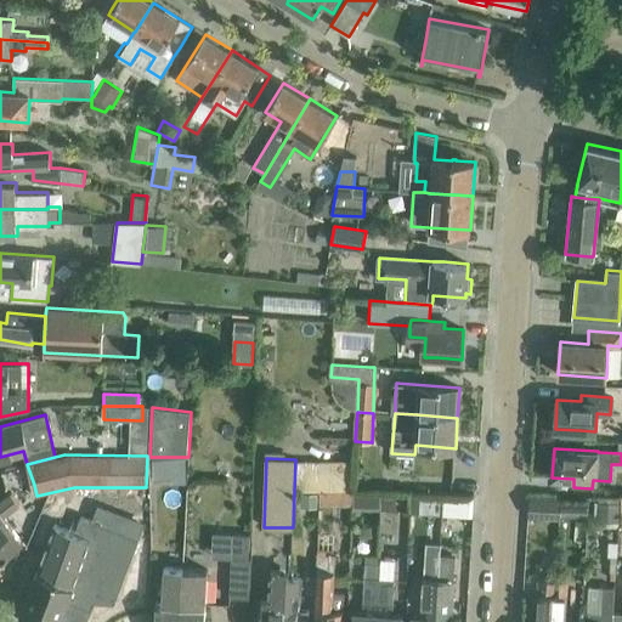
[(173,459),(152,461),(153,476),(173,475),(173,459)]
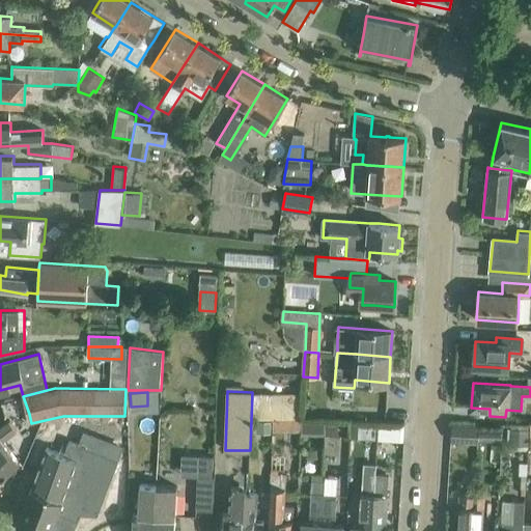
[(16,426),(10,420),(0,427),(0,477),(20,463),(3,441),(18,429),(16,426)]
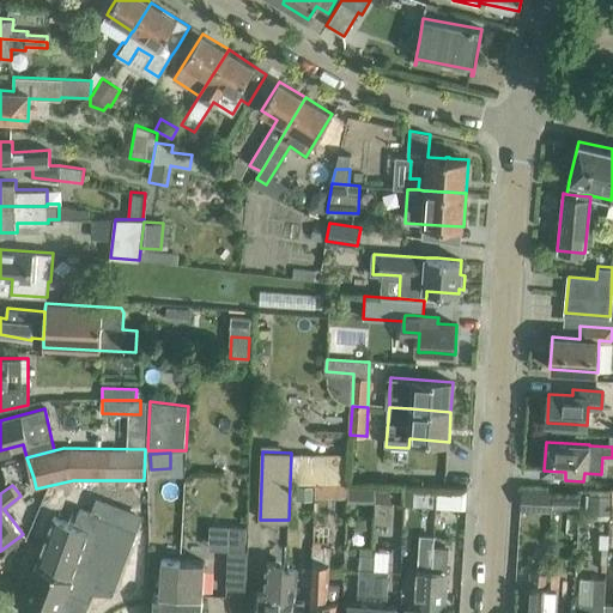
[(344,485),(320,485),(319,497),(343,498),(344,485)]
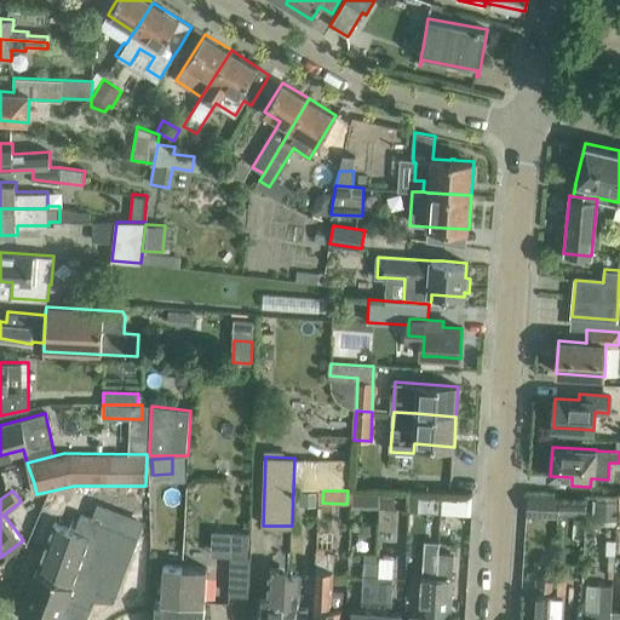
[(352,507),(379,509),(379,492),(352,492),(352,507)]
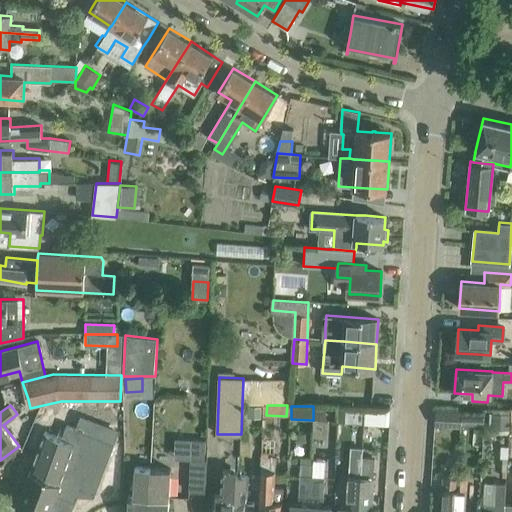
[(462,410),(437,409),(436,425),(461,426),(462,410)]
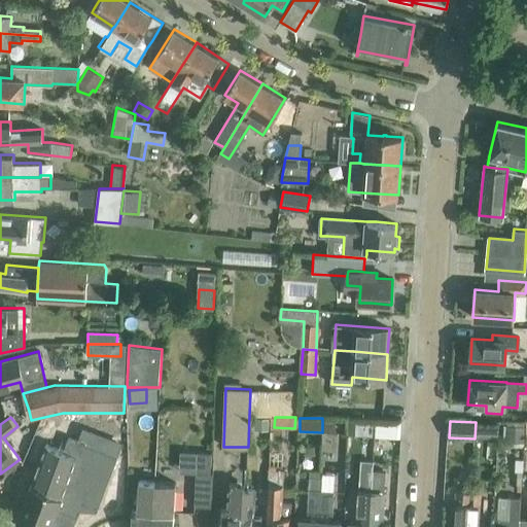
[(356,432),(371,432),(371,423),(356,422),(356,432)]
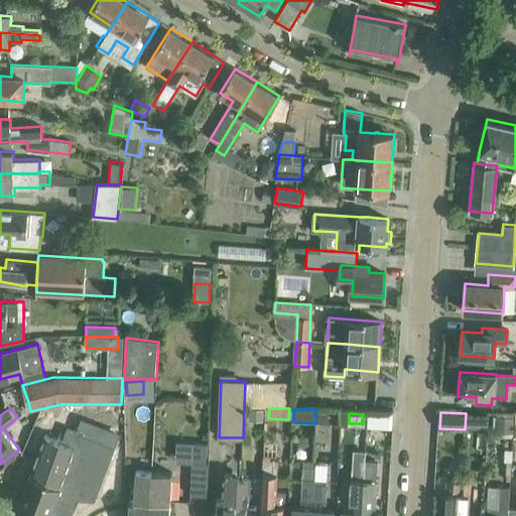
[(115,446),(67,429),(61,441),(45,434),(15,514),(19,515),(70,515),(77,497),(82,498),(83,497),(86,498),(89,497),(96,499),(104,476),(115,446)]
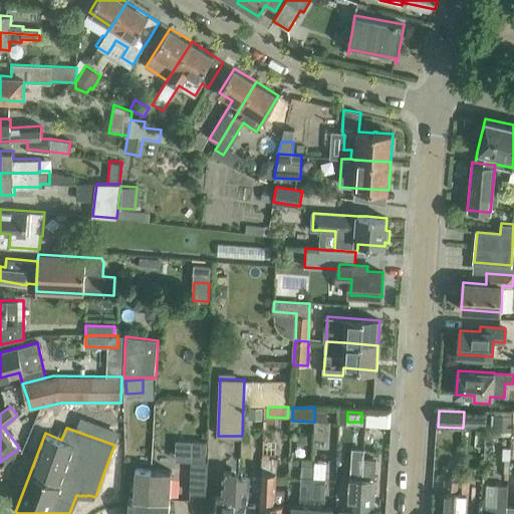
[(192,442),(191,461),(190,493),(206,494),(208,462),(205,462),(206,442),(192,442)]
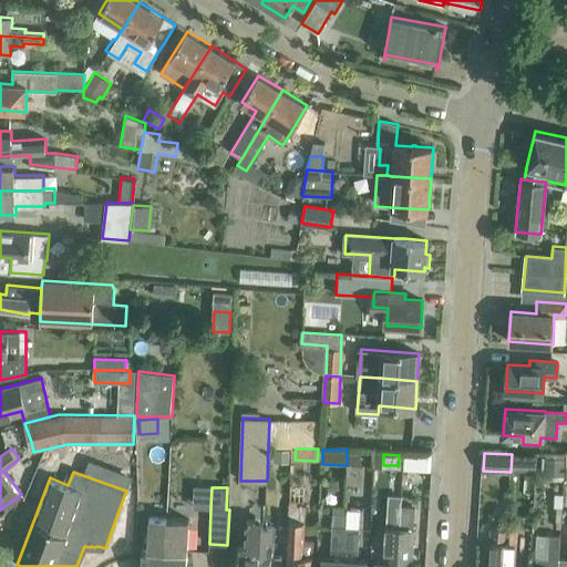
[(389,494),(388,498),(384,562),(375,562),(374,566),(397,566),(401,506),(402,495),(389,494)]
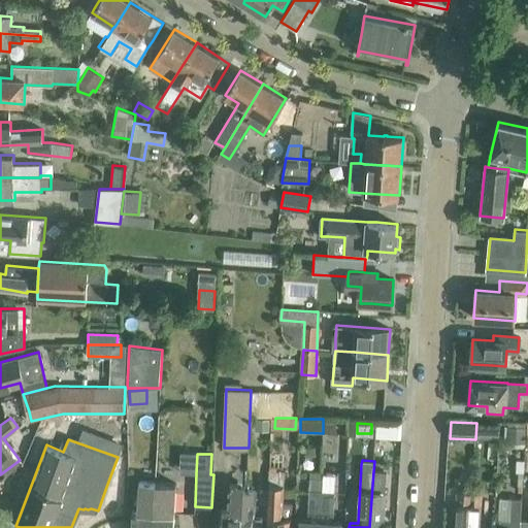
[(285,471),(270,470),(266,527),(291,527),(293,504),(283,503),(285,471)]
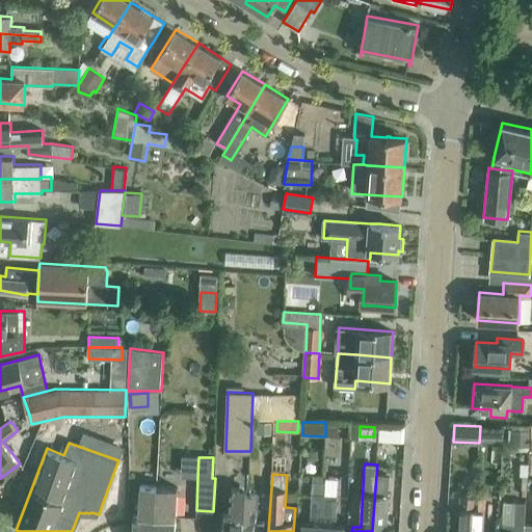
[(376,475),(372,531),(394,531),(394,529),(387,529),(390,476),(376,475)]
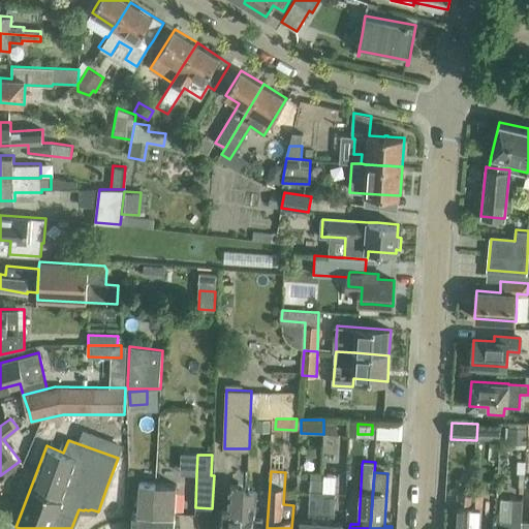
[(132,524),(131,528),(153,528),(156,485),(145,484),(138,484),(137,511),(133,511),(132,524)]
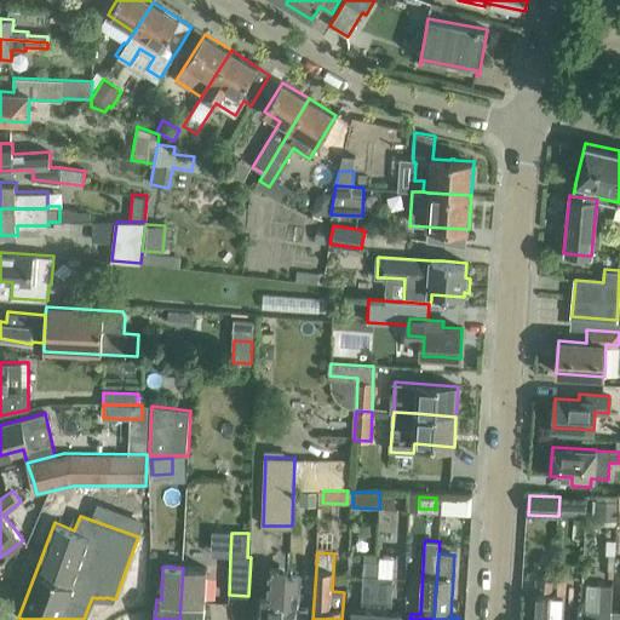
[(183,568),(179,619),(204,619),(205,618),(205,603),(207,569),(196,569),(183,568)]
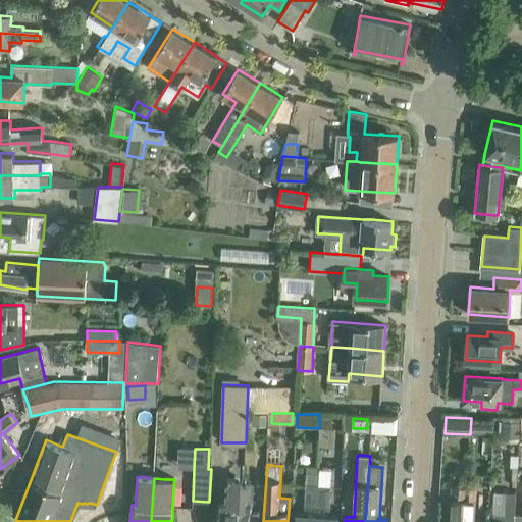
[(219,502),(217,521),(238,521),(241,485),(241,479),(227,478),(226,503),(219,502)]
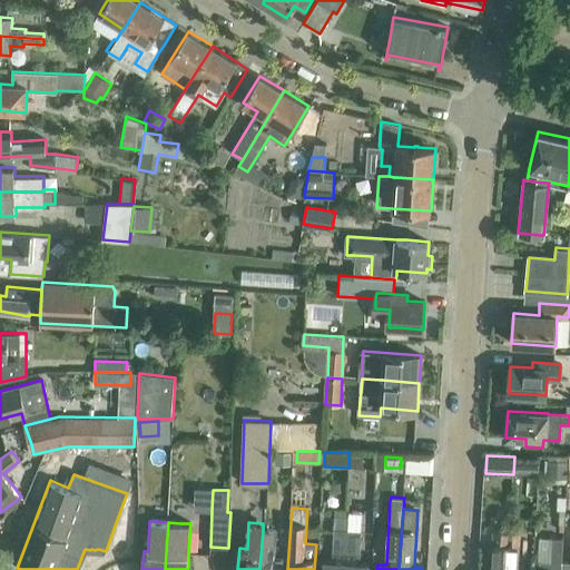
[(322,569),(345,569),(347,530),(334,529),(332,561),(324,561),(322,569)]
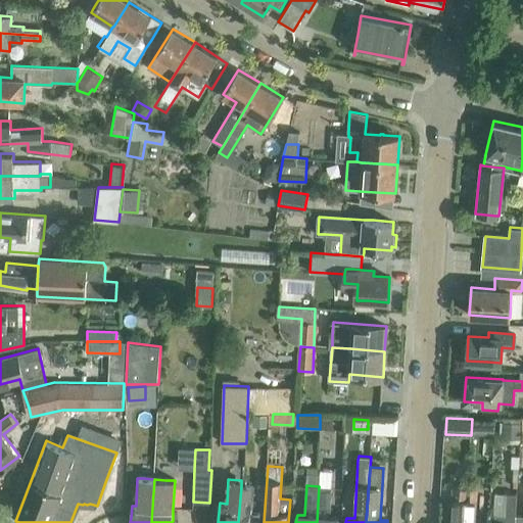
[(259,522),(260,514),(250,513),(251,486),(241,486),(238,522),(259,522)]
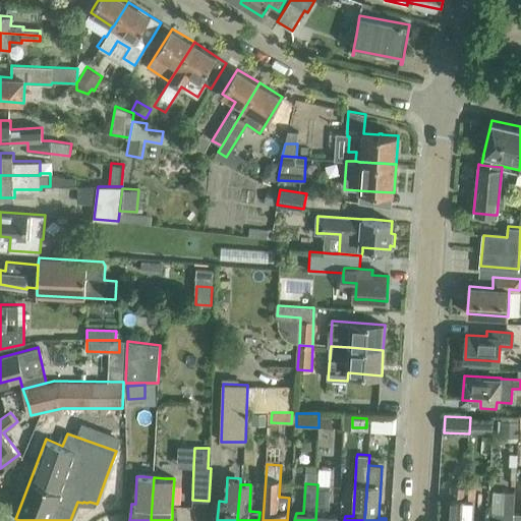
[(330,484),(319,484),(315,520),(336,520),(337,515),(328,515),(330,484)]
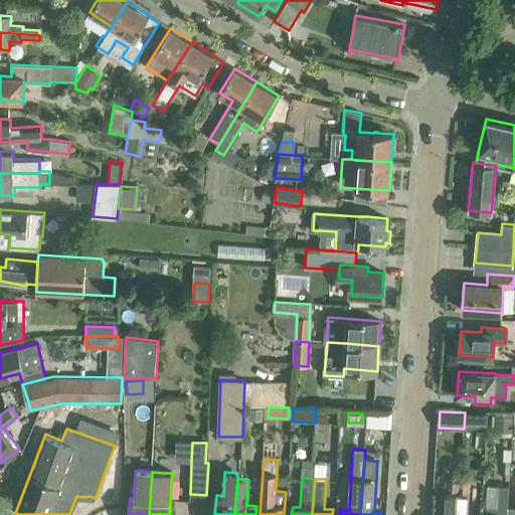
[(457,514),(460,480),(446,479),(444,514),(457,514)]
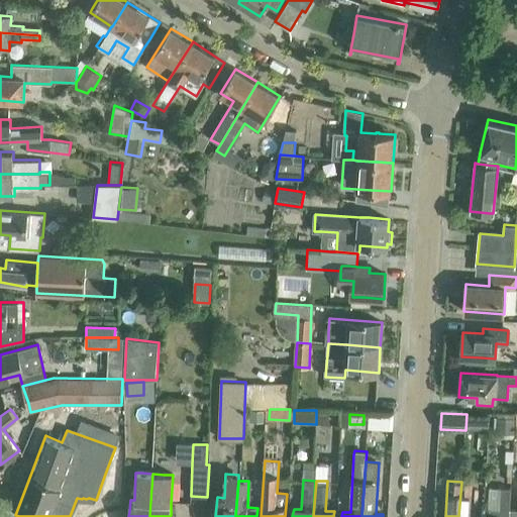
[(469,516),(472,483),(461,482),(458,516),(469,516)]
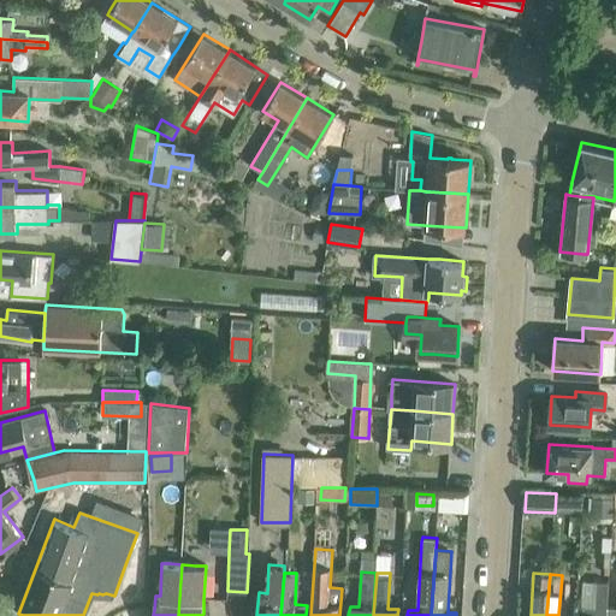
[(596,581),(596,591),(594,606),(582,605),(581,615),(606,615),(609,581),(596,581)]
